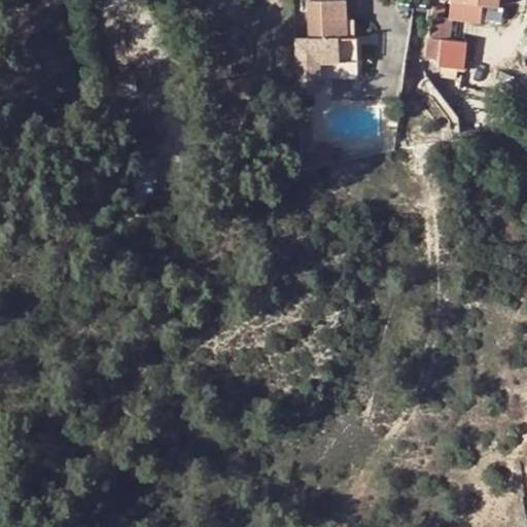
[(449,0),(447,19),(483,23),(485,4),(499,6),(499,0),(449,0)]
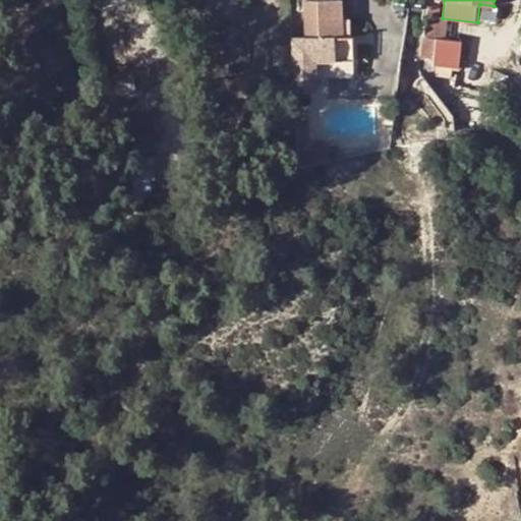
[(303,37),(290,36),(291,62),(291,78),(291,87),(292,92),(312,92),(312,62),(351,62),(350,44),(339,44),(339,39),(339,1),(303,1),(303,37)]
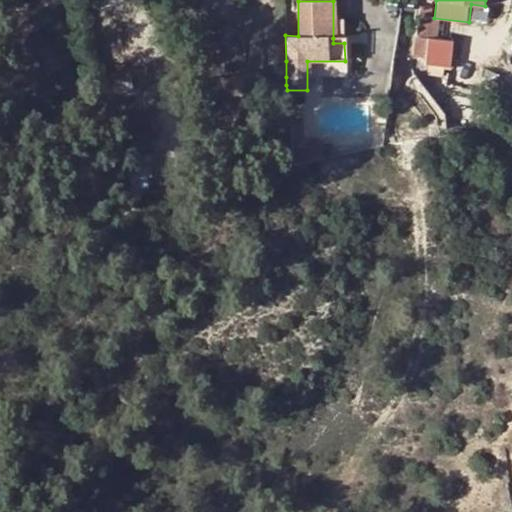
[(424,7),(414,72),(427,73),(432,38),(434,22),(429,22),(432,9),(424,7)]
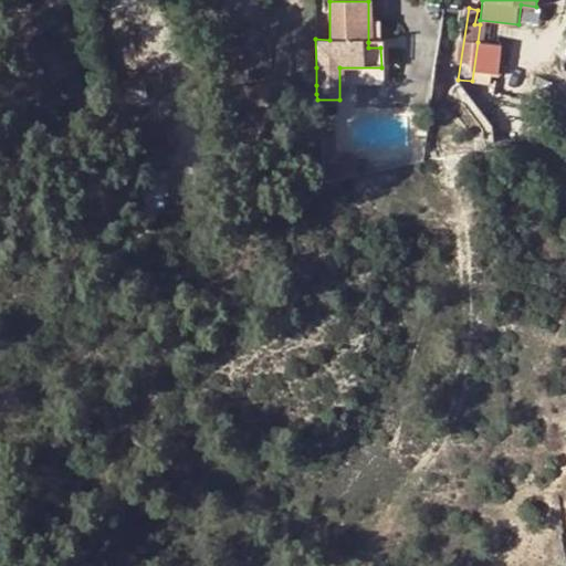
[(478,42),(472,81),(498,85),(503,46),(478,42)]
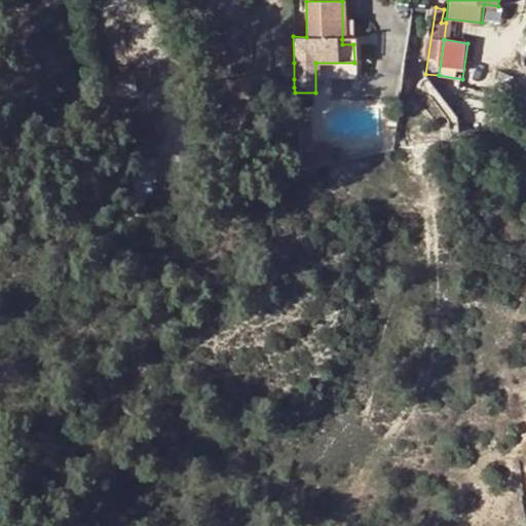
[(114,77),(117,87),(136,82),(134,72),(114,77)]
